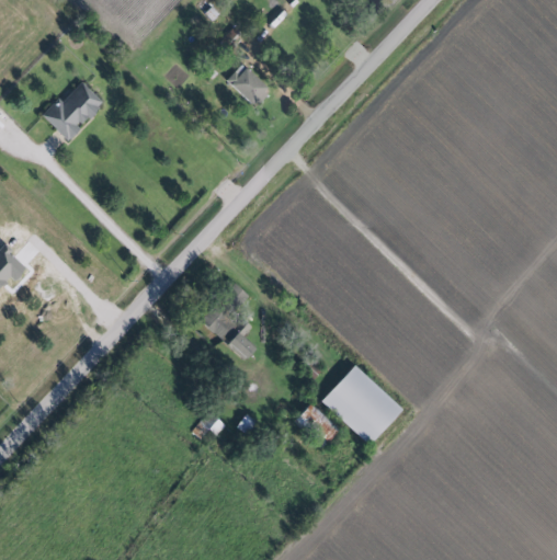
[(227,81),(257,107),(271,91),(242,65),(227,81)]
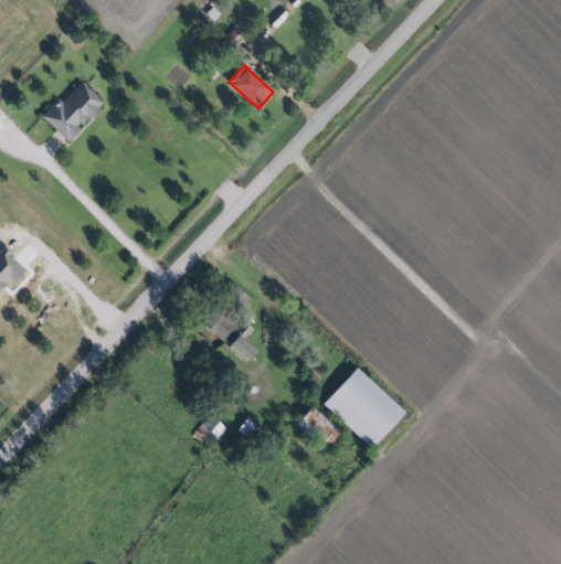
[(44,116),(57,130),(59,131),(70,142),(72,139),(73,140),(74,139),(74,138),(77,136),(82,130),(78,125),(81,123),(84,125),(87,121),(87,120),(90,117),(92,120),(94,119),(94,118),(96,117),(95,116),(95,115),(102,108),(99,107),(105,103),(84,83),(64,103),(60,99),(44,116)]
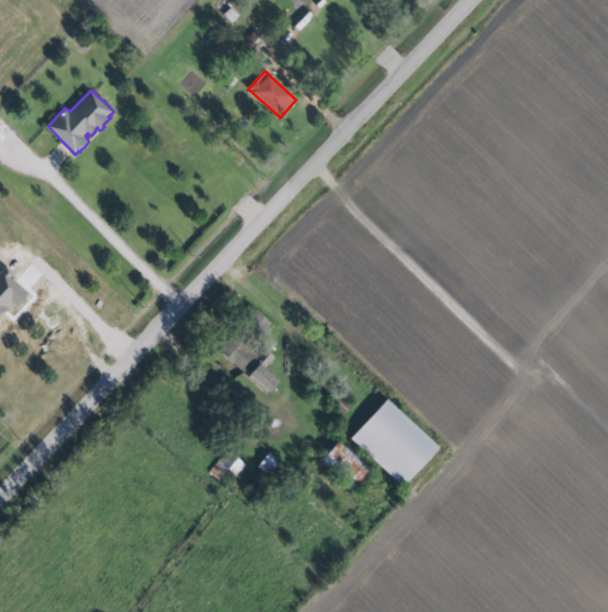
[(29,292),(4,267),(0,271),(0,311),(11,302),(14,306),(29,292)]
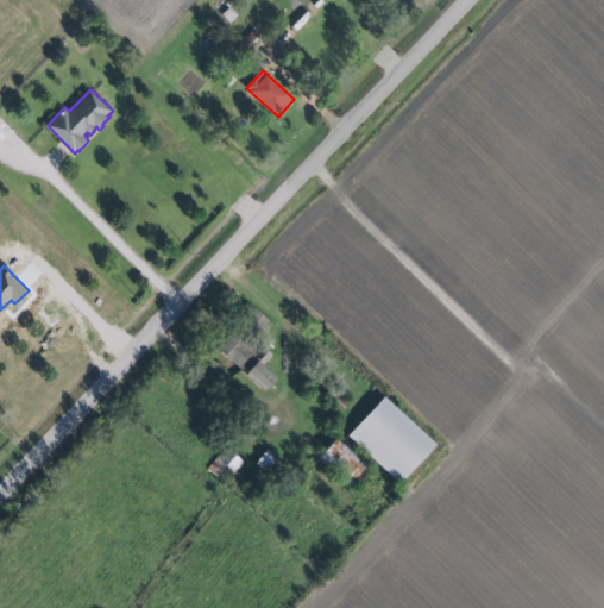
[(259,342),(253,348),(236,331),(219,348),(264,390),(276,378),(263,367),(274,356),(259,342)]
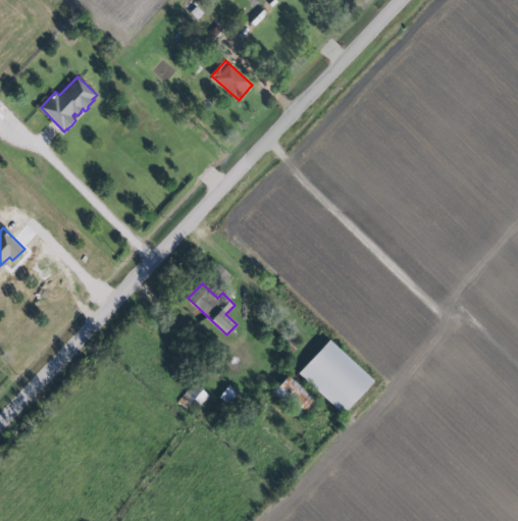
[(374,381),(329,340),(299,373),(343,414),(374,381)]
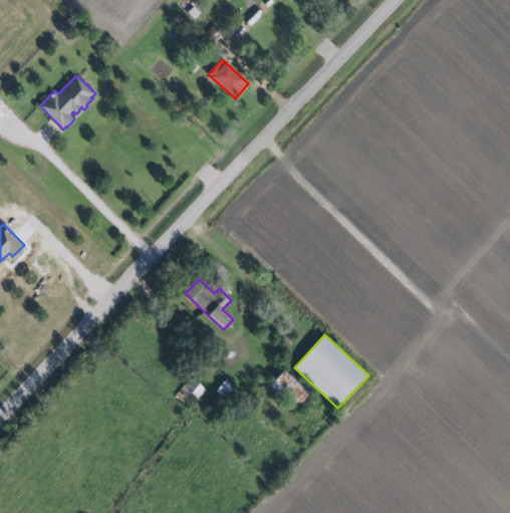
[(271,383),(296,409),(310,394),(284,369),(271,383)]
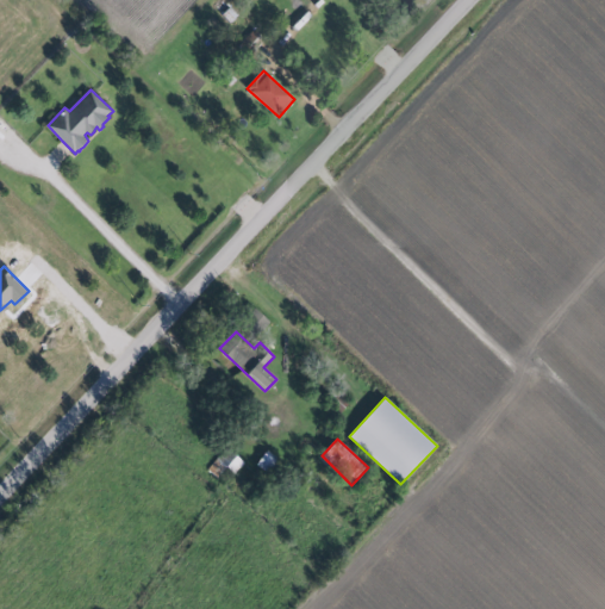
[(247,464),(229,448),(210,470),(219,478),(228,467),(237,474),(247,464)]
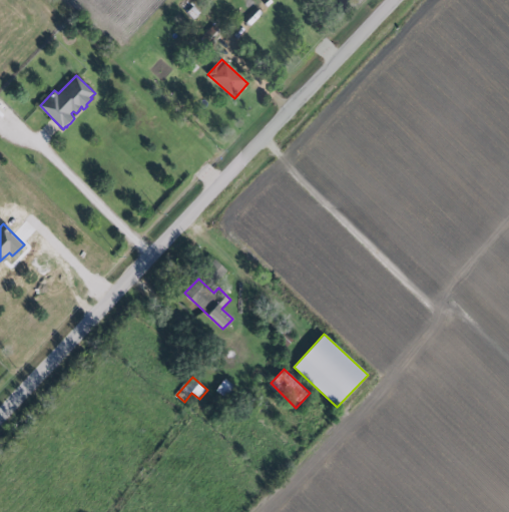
[(227,398),(235,385),(224,379),(217,392),(227,398)]
